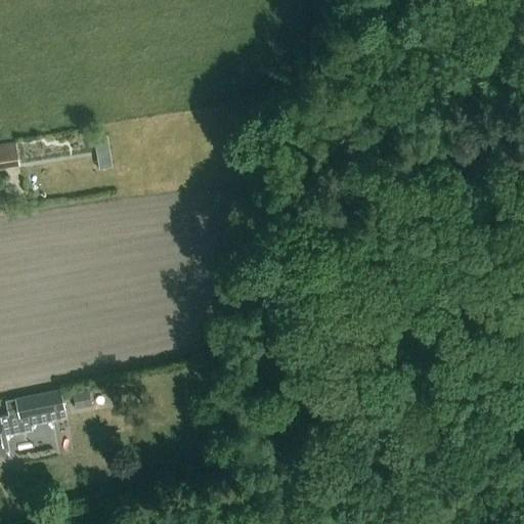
[(0,144),(0,167),(18,164),(15,142),(0,144)]
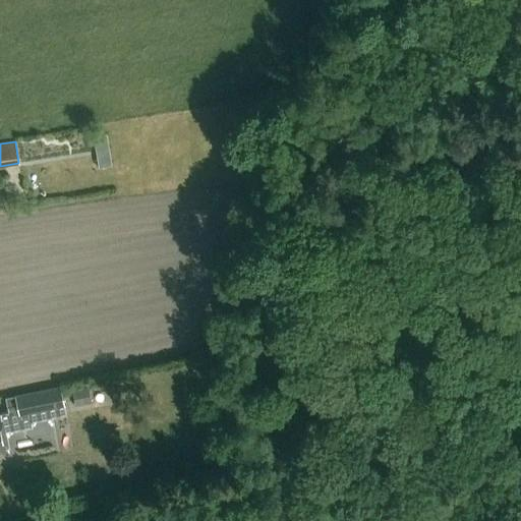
[(115,385),(108,386),(110,398),(117,397),(115,385)]
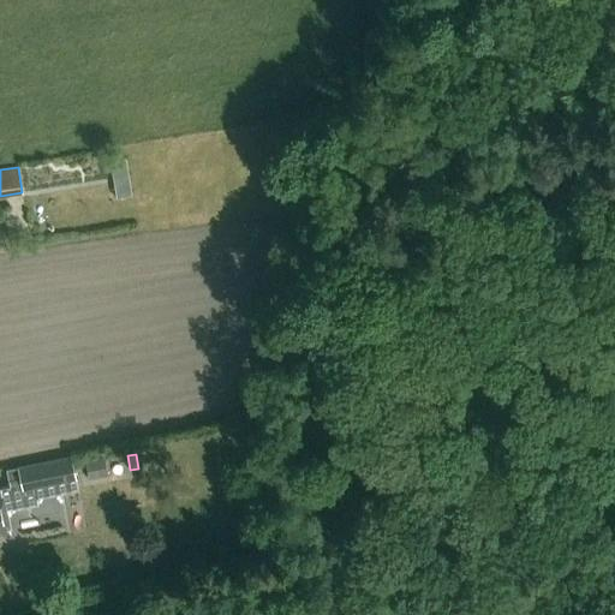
[(71,455),(18,466),(23,489),(76,478),(71,455)]
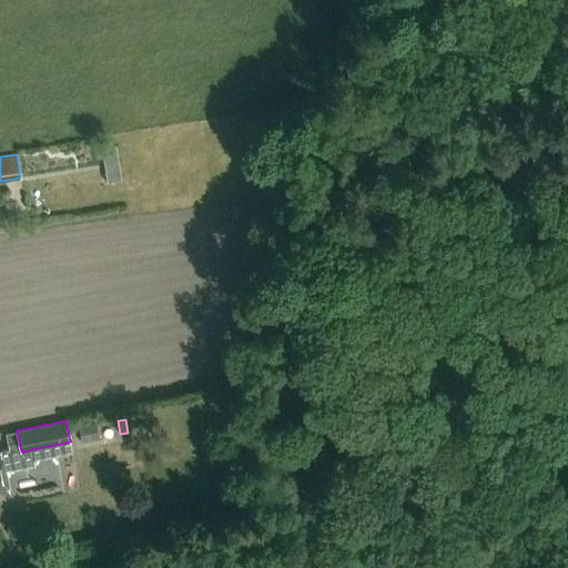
[(95,422),(79,425),(82,442),(99,438),(95,422)]
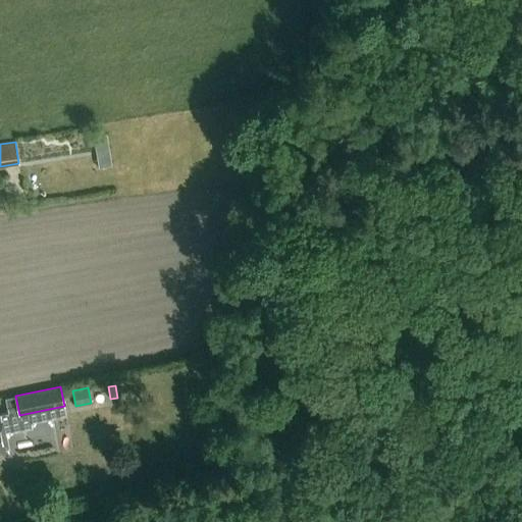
[(0,454),(1,455),(9,453),(2,415),(0,415),(0,454)]
